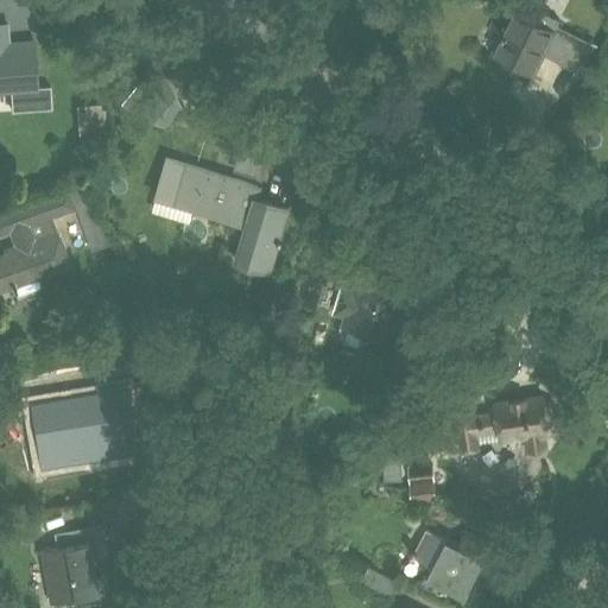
[(493,54),(533,74),(544,54),(577,70),(591,42),(558,24),(561,20),(532,6),(527,16),(514,10),(505,29),(493,23),(491,29),(502,35),(493,54)]
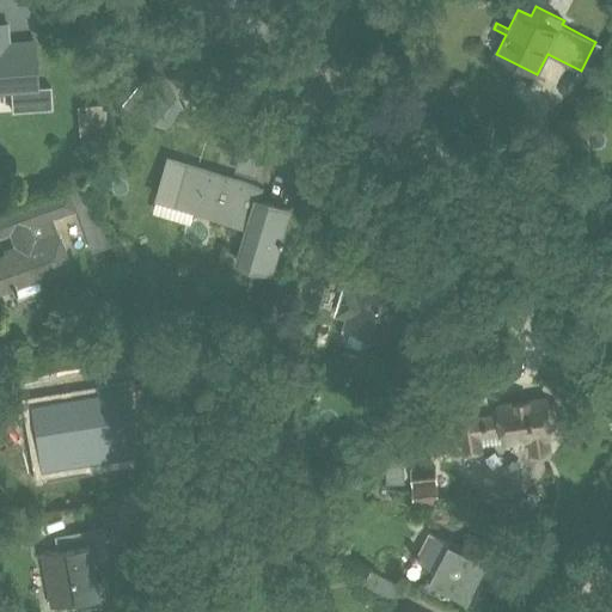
[(0,90),(11,90),(13,110),(53,106),(50,86),(37,86),(34,47),(8,48),(7,23),(0,23),(0,90)]
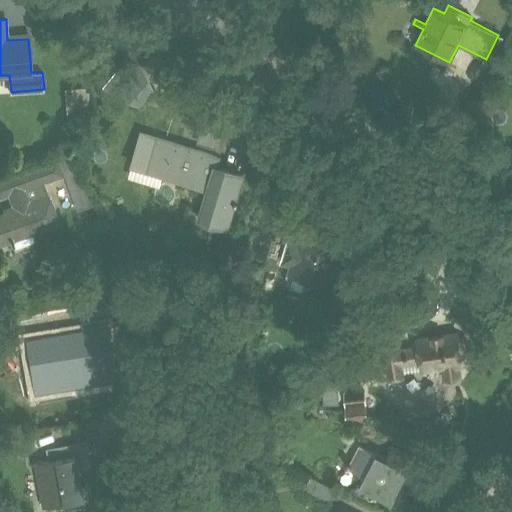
[(198,141),(212,145),(218,124),(204,120),(198,141)]
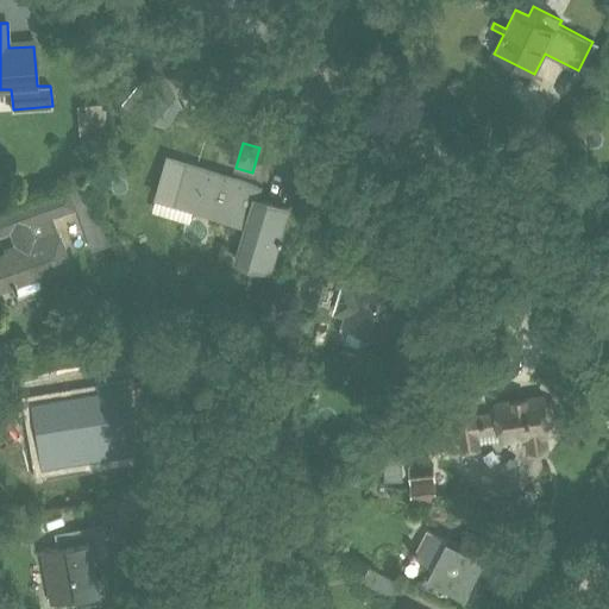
[(253,194),(257,182),(184,161),(173,201),(245,224),(233,259),(267,270),(287,205),(253,194)]
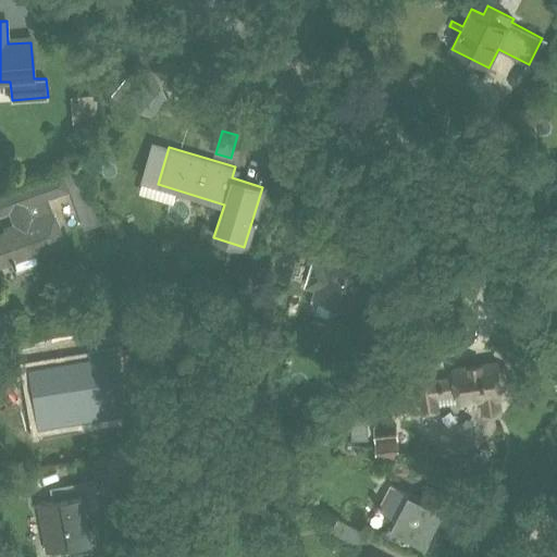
[(0,265),(13,261),(16,270),(38,262),(35,254),(64,243),(52,210),(48,198),(71,190),(67,184),(62,170),(21,184),(0,193),(0,214),(7,212),(11,225),(4,227),(5,231),(0,232),(0,265)]
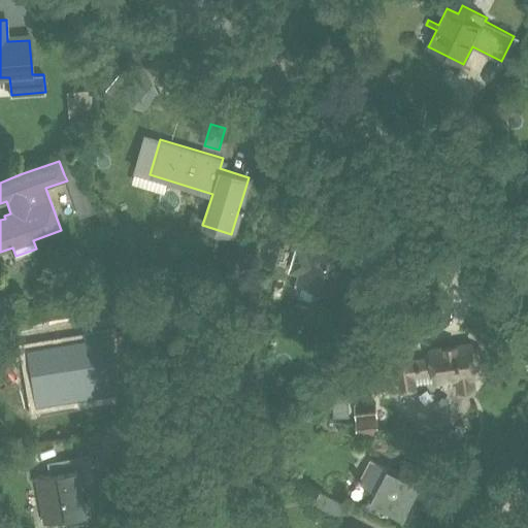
[(69,228),(89,221),(79,195),(60,202),(69,228)]
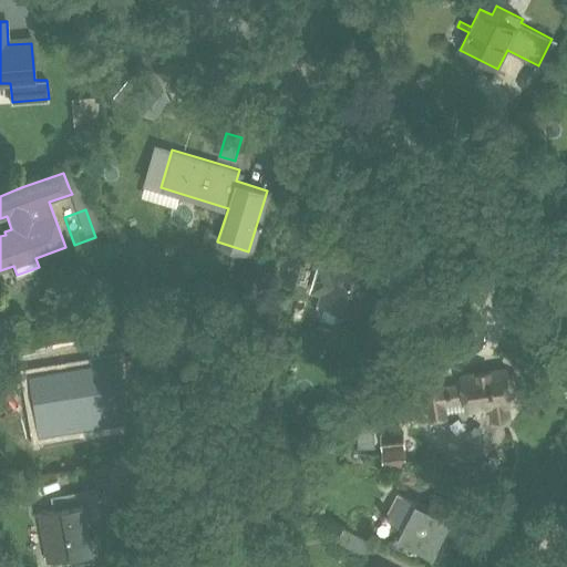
[(322,296),(318,309),(321,317),(336,320),(342,317),(343,310),(369,318),(375,295),(367,291),(374,264),(334,253),(330,268),(318,266),(310,292),(322,296)]
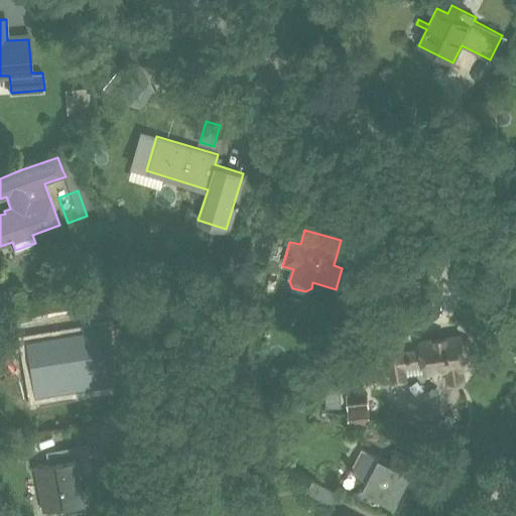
[(347,289),(364,309),(387,289),(369,269),(347,289)]
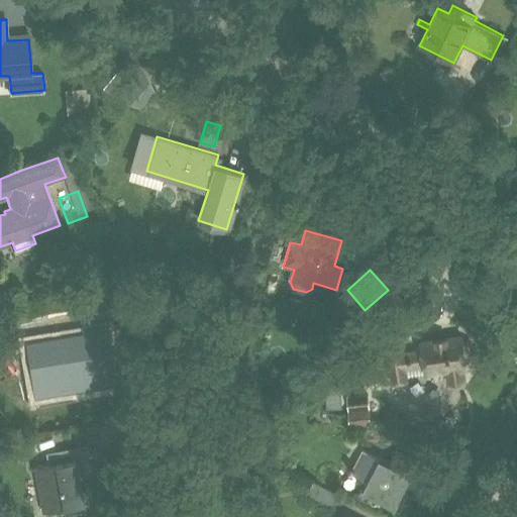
[(74,378),(75,389),(114,382),(105,326),(85,329),(85,333),(28,343),(35,385),(74,378)]
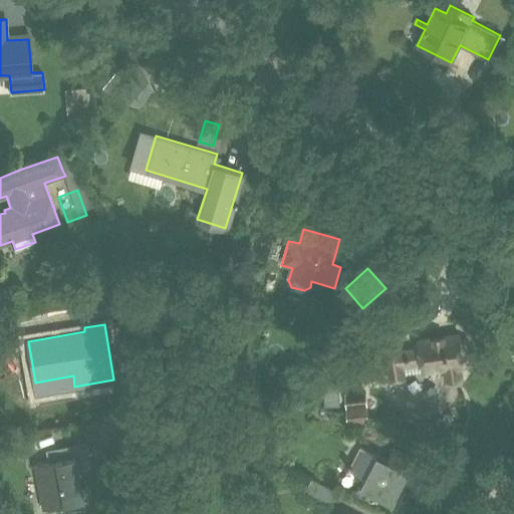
[(387,351),(391,380),(405,378),(404,366),(424,363),(425,371),(445,368),(446,376),(450,379),(459,378),(462,374),(461,366),(464,365),(463,360),(466,360),(467,359),(469,357),(470,354),(470,350),(470,347),(468,343),(466,341),(464,339),(463,339),(460,339),(459,333),(420,339),(421,347),(387,351)]
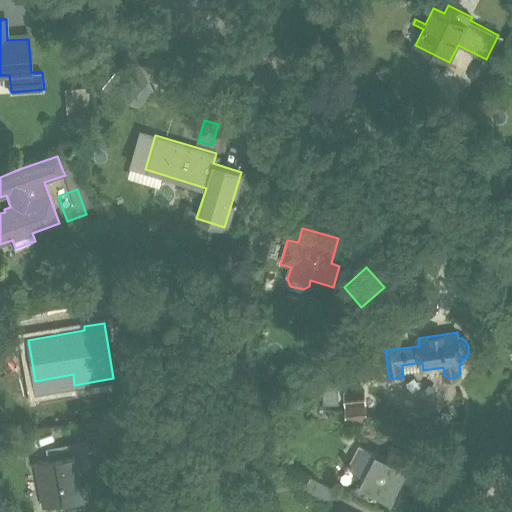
[(63,378),(67,389),(57,392),(61,403),(77,397),(69,376),(63,378)]
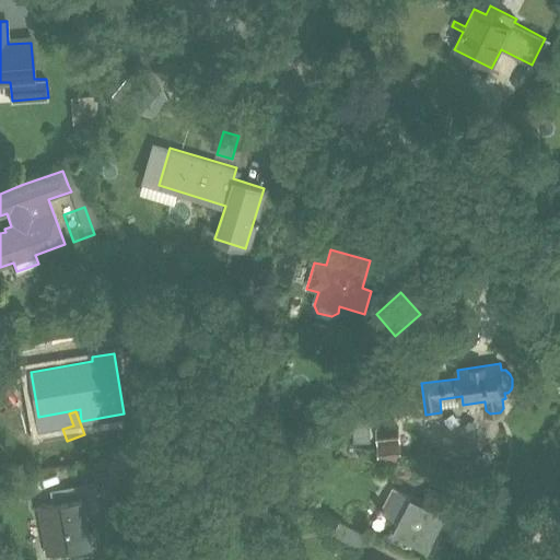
[(352,430),(353,444),(372,442),(370,416),(352,417),(352,430)]
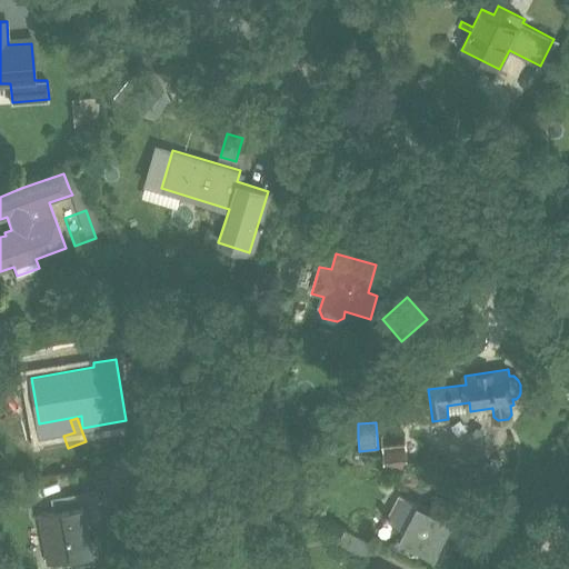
[(383,437),(386,471),(409,470),(407,435),(383,437)]
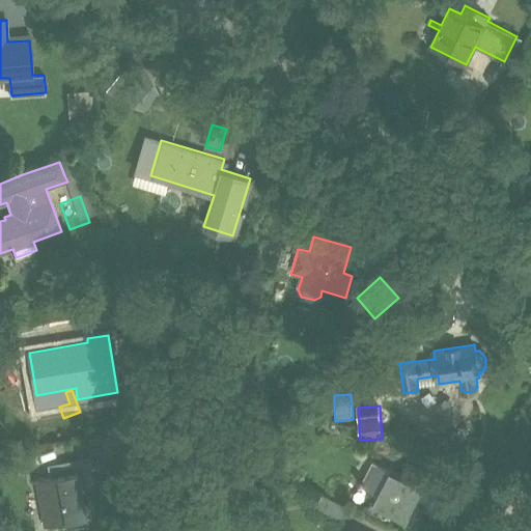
[(396,428),(417,438),(421,428),(401,418),(396,428)]
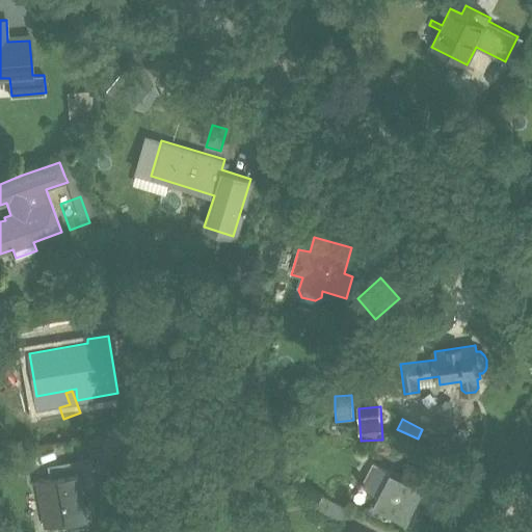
[(104,447),(129,443),(127,430),(102,435),(104,447)]
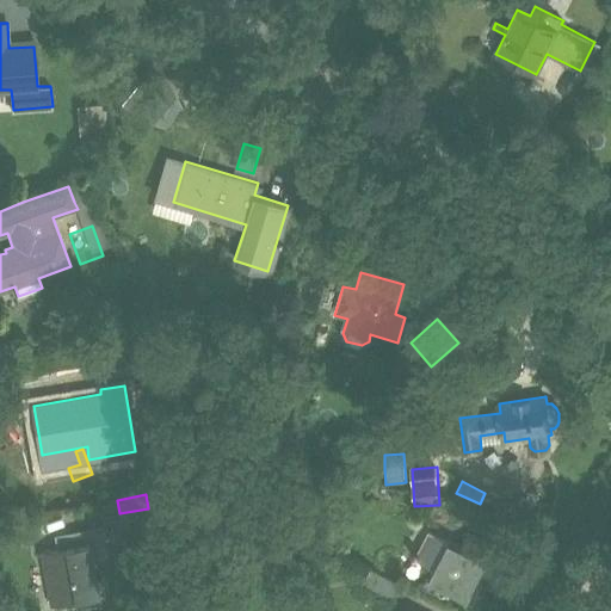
[(105,512),(118,508),(117,500),(117,499),(103,501),(105,512)]
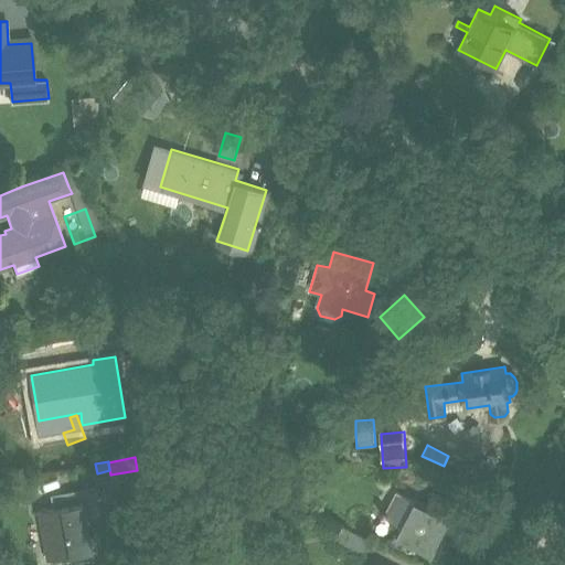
[(39,510),(48,558),(96,548),(94,534),(88,535),(82,503),(97,500),(95,486),(71,490),(73,503),(39,510)]
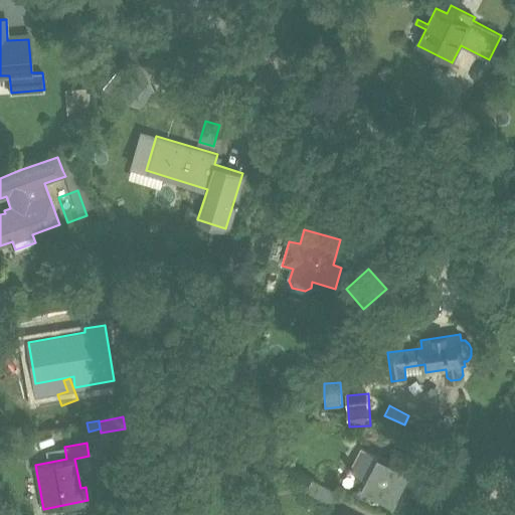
[(394,504),(410,512),(418,498),(401,490),(417,461),(393,448),(386,460),(378,456),(361,448),(349,470),(366,479),(362,488),(394,505),(394,504)]
